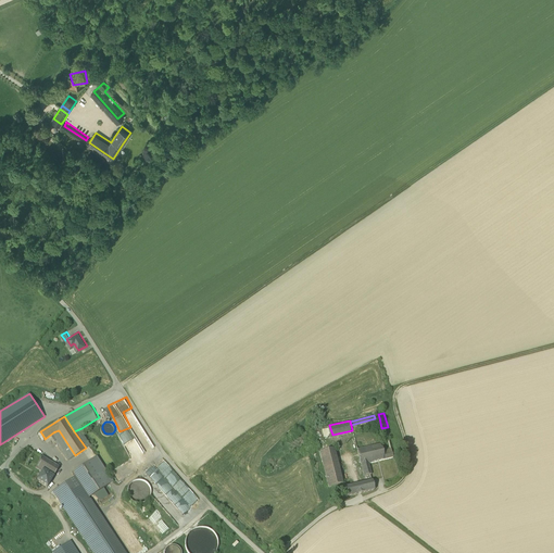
[(74,431),(86,448),(91,443),(82,428),(74,431)]
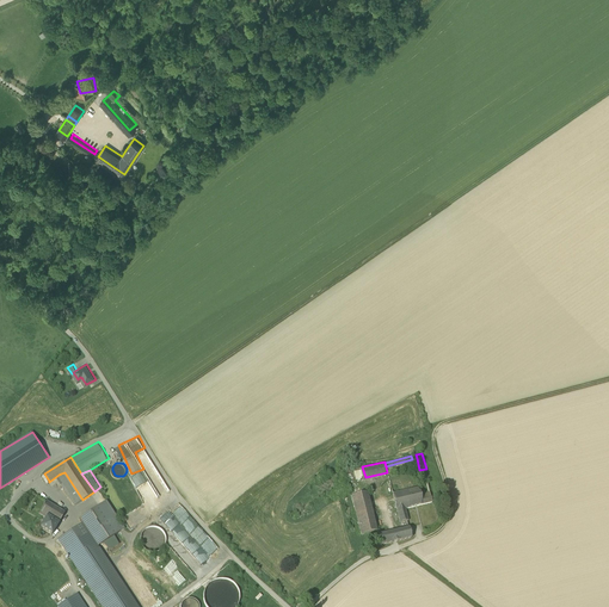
[(82,500),(67,476),(63,477),(61,474),(59,475),(78,503),(82,500)]
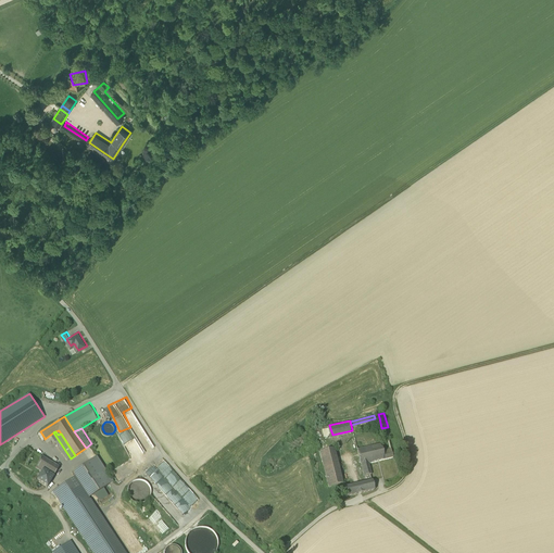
[(367,445),(370,461),(395,454),(393,445),(387,448),(385,449),(382,441),(367,445)]
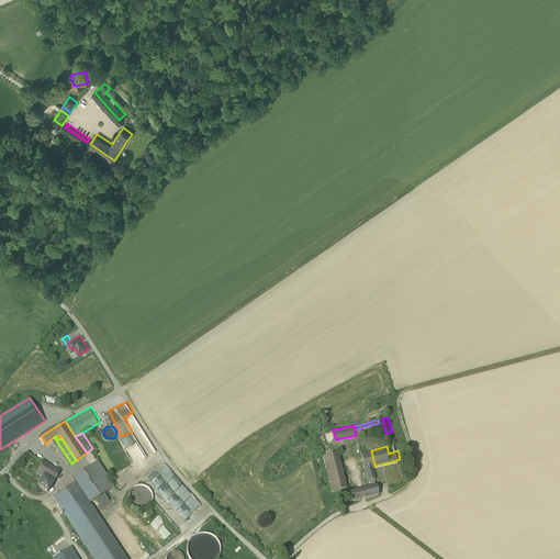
[(364,451),(370,478),(378,477),(374,466),(371,450),(364,451)]
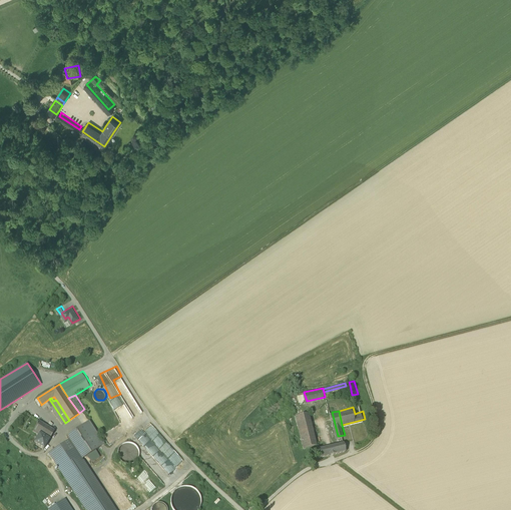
[(297,415),(305,447),(318,444),(315,432),(314,430),(310,412),(297,415)]
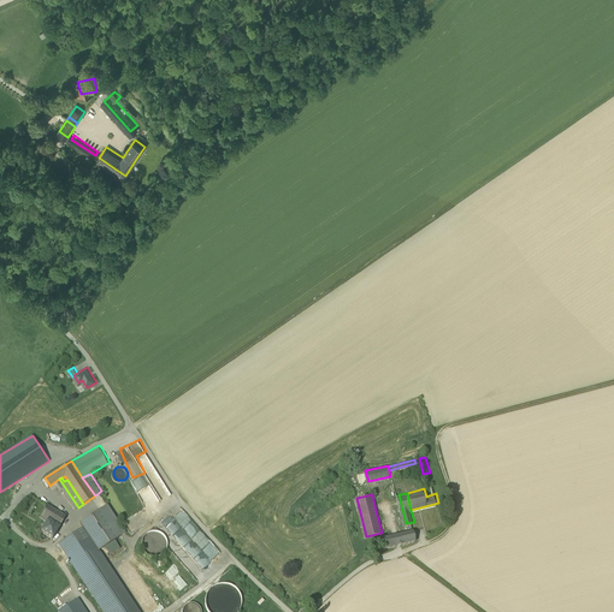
[(60,526),(68,514),(48,503),(41,515),(48,520),(49,518),(60,524),(60,526)]
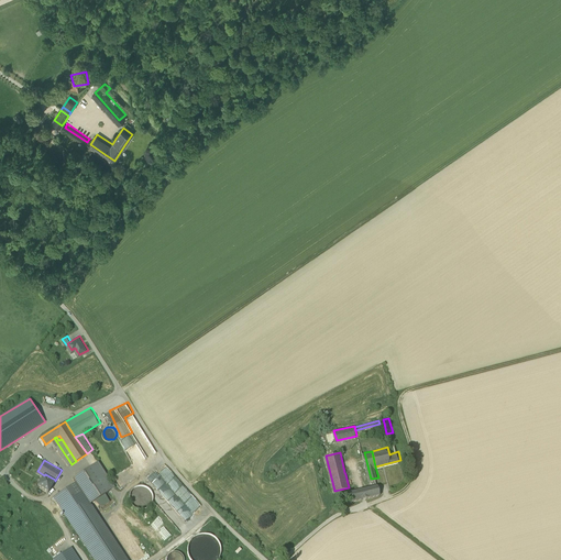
[(94,463),(110,490),(117,485),(99,460),(94,463)]
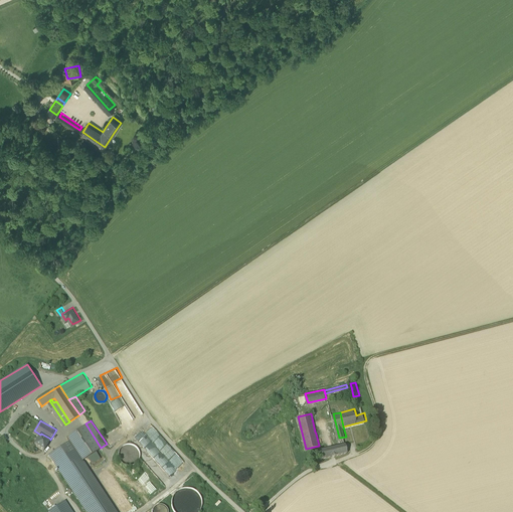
[(68,435),(71,440),(83,459),(84,459),(88,456),(98,450),(101,448),(86,423),(68,435)]
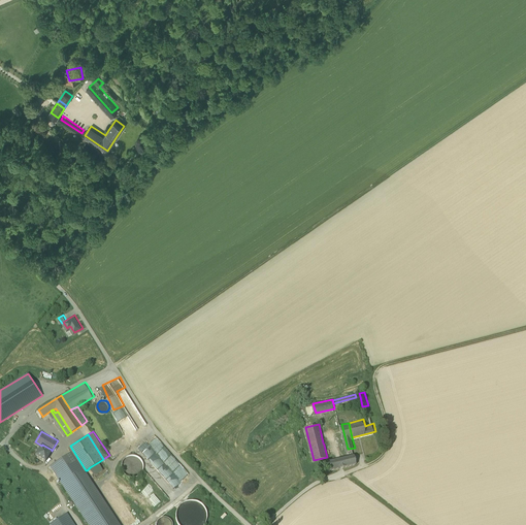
[(36,454),(46,460),(52,451),(52,450),(42,445),(41,446),(36,454)]
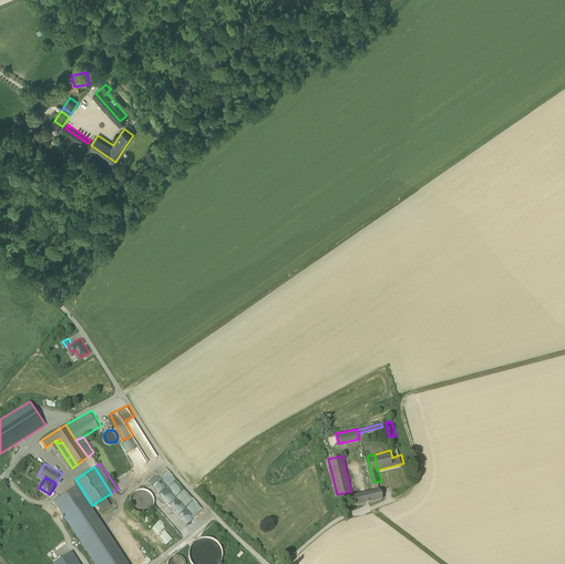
[(131,563),(93,505),(92,505),(79,484),(71,489),(57,499),(76,529),(99,563),(131,563)]
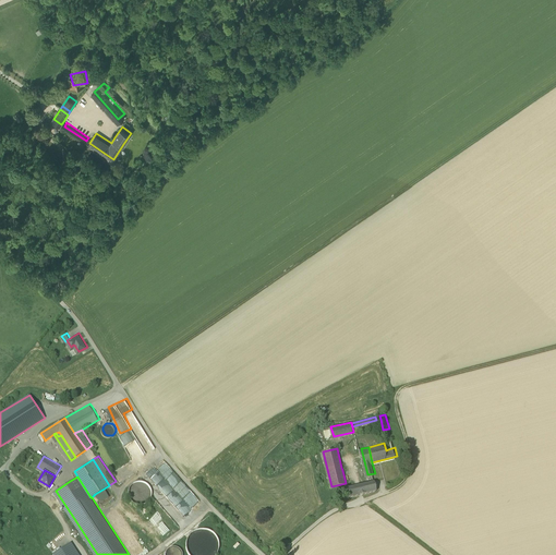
[(130,489),(130,493),(132,497),(135,501),(140,503),(144,503),(148,501),(152,497),(154,494),(154,489),(152,484),(148,481),(144,479),(140,479),(135,481),(132,484),(130,489)]
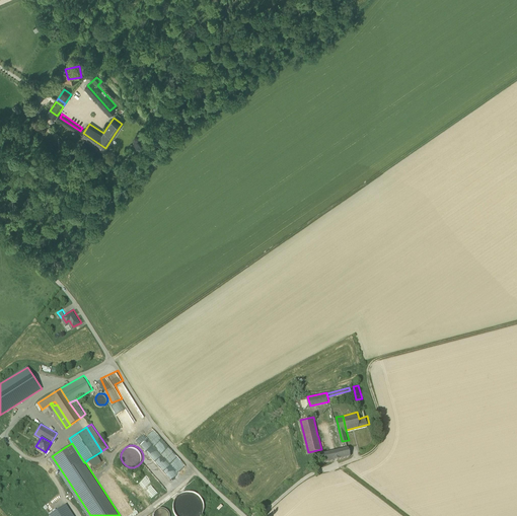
[(349,446),(337,449),(339,457),(351,454),(349,446)]
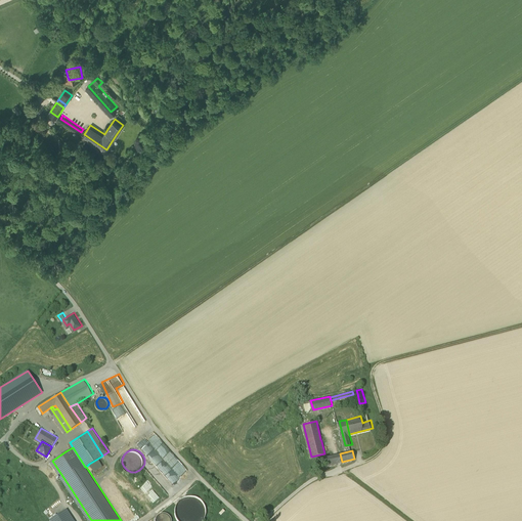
[(327,466),(339,463),(337,454),(324,458),(327,466)]
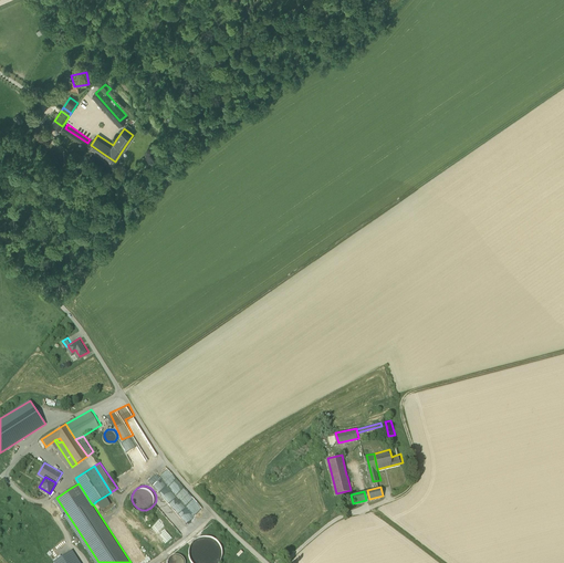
[(107,494),(96,501),(104,508),(112,502),(107,494)]
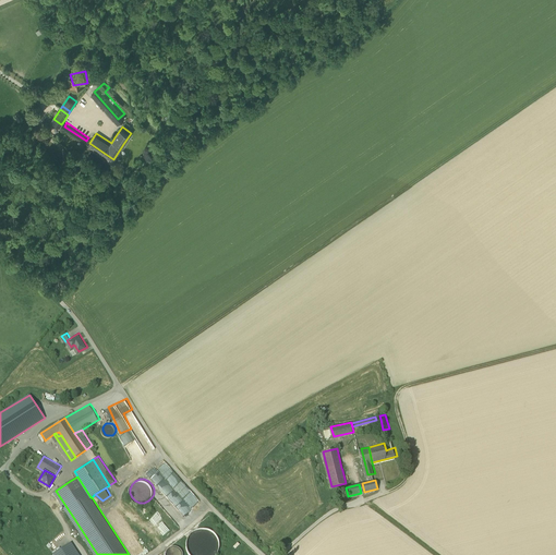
[(193,554),(214,554),(218,551),(220,545),(220,539),(217,533),(212,529),(206,527),(200,527),(193,530),(190,535),(188,542),(189,547),(191,553),(193,554)]
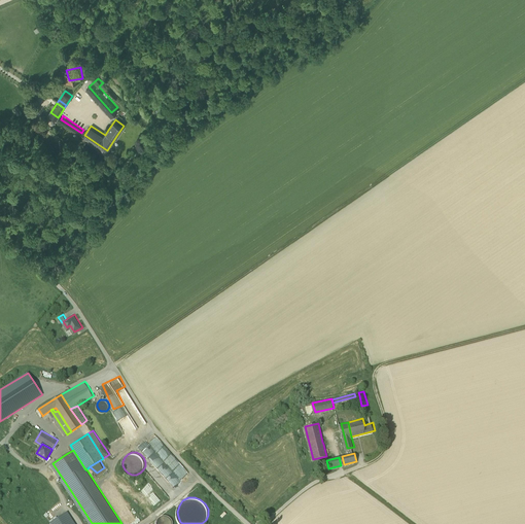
[(76,523),(68,511),(51,521),(54,523),(76,523)]
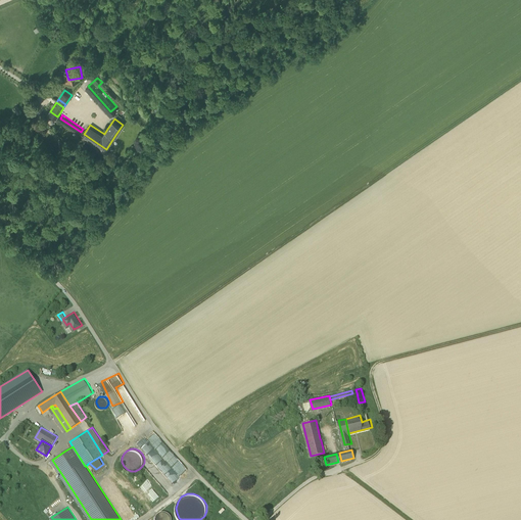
[(162,511),(155,514),(155,519),(175,519),(176,519),(172,511),(162,511)]
